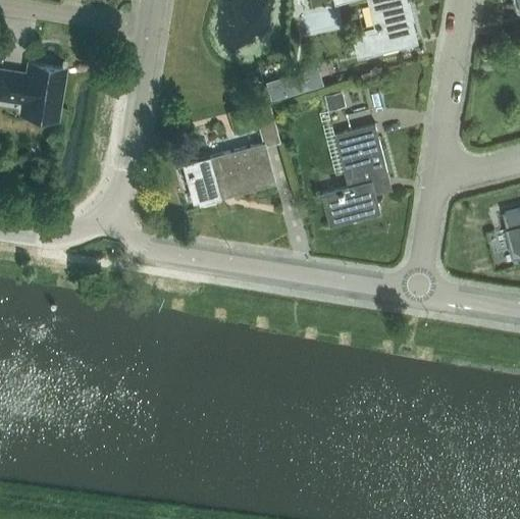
[(339,0),(340,2),(349,0),(372,0),(380,31),(359,37),(363,56),(383,51),(384,53),(401,49),(400,47),(417,43),(412,20),(413,20),(413,18),(407,20),(404,8),(410,7),(410,6),(408,6),(406,0),(339,0)]
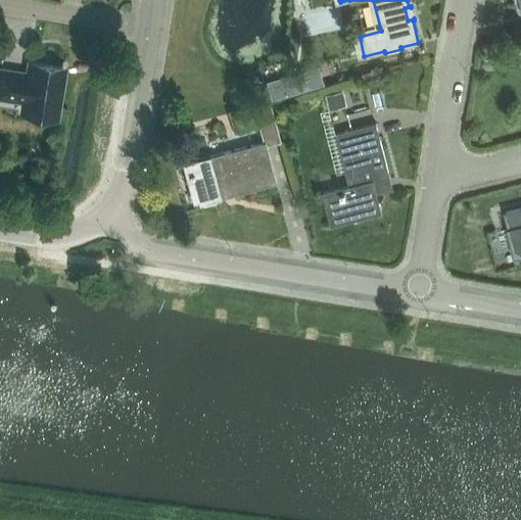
[(65,71),(34,65),(31,81),(25,80),(26,77),(1,73),(0,82),(0,99),(28,103),(27,109),(58,114),(65,71)]
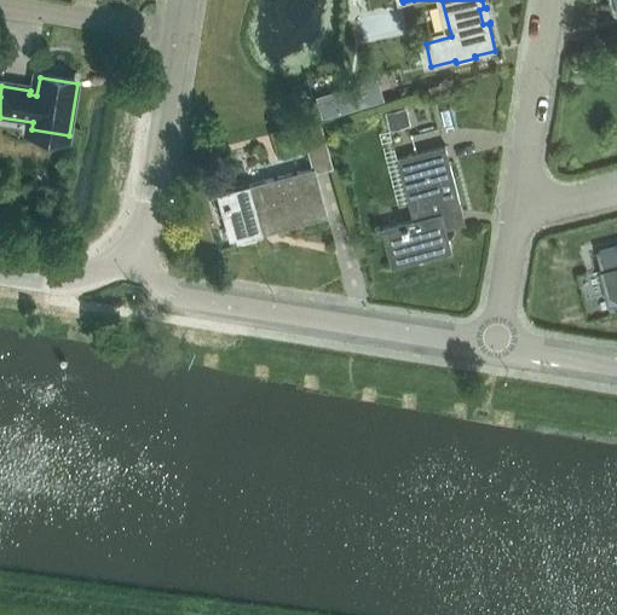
[(379,86),(319,103),(324,120),(384,103),(379,86)]
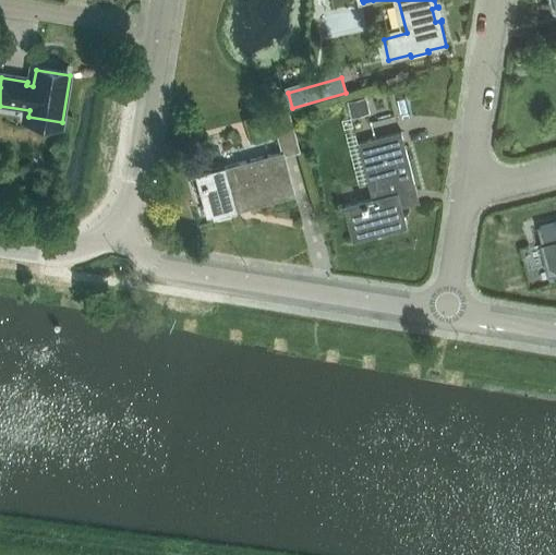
[(369,99),(350,104),(354,120),(373,116),(369,99)]
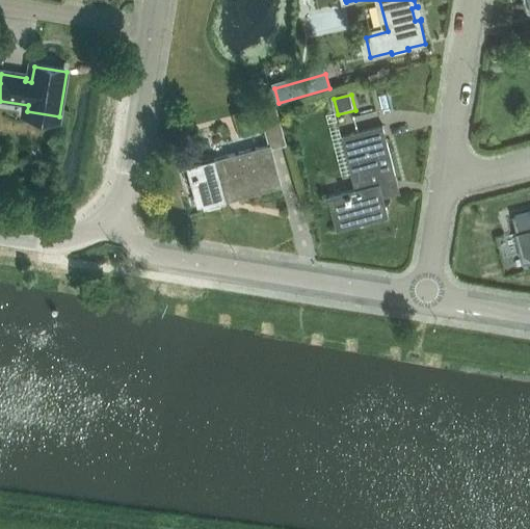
[(276,107),(260,111),(260,112),(269,148),(270,148),(271,152),(288,148),(276,107)]
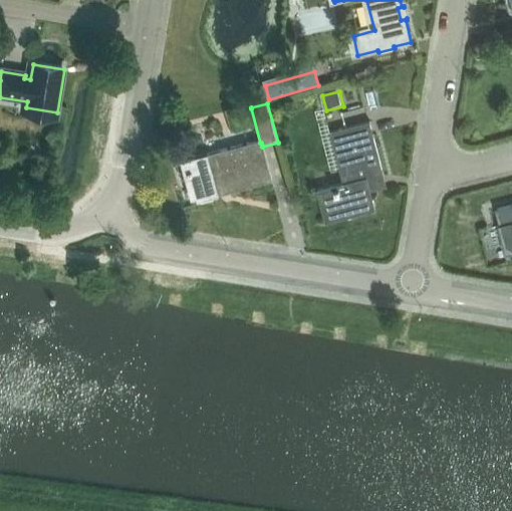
[(370,123),(331,134),(344,185),(318,192),(326,224),(328,223),(326,219),(345,214),(346,218),(377,211),(369,180),(385,176),(384,173),(384,174),(374,139),(375,139),(374,137),(372,137),(370,126),(371,126),(370,123)]
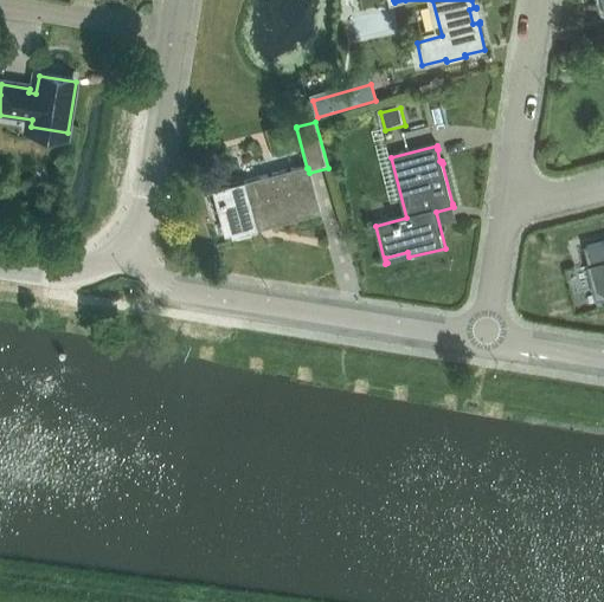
[(268,179),(207,194),(207,195),(213,194),(220,193),(223,204),(222,204),(223,209),(224,209),(232,237),(231,237),(232,240),(257,233),(256,227),(272,224),(274,228),(321,217),(309,173),(308,168),(307,168),(281,175),(268,179)]
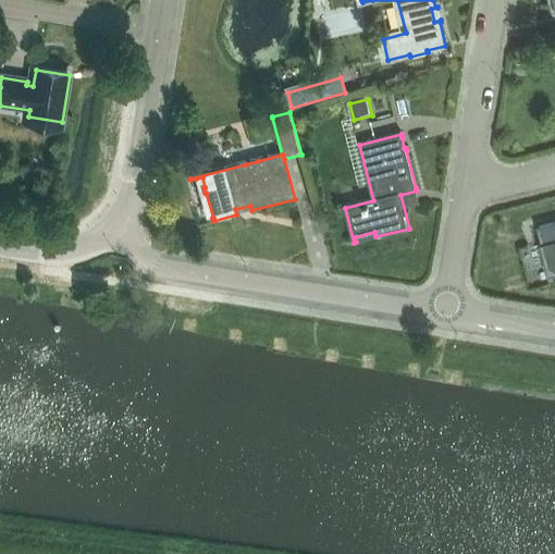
[(554,228),(541,231),(553,277),(554,275),(554,228)]
